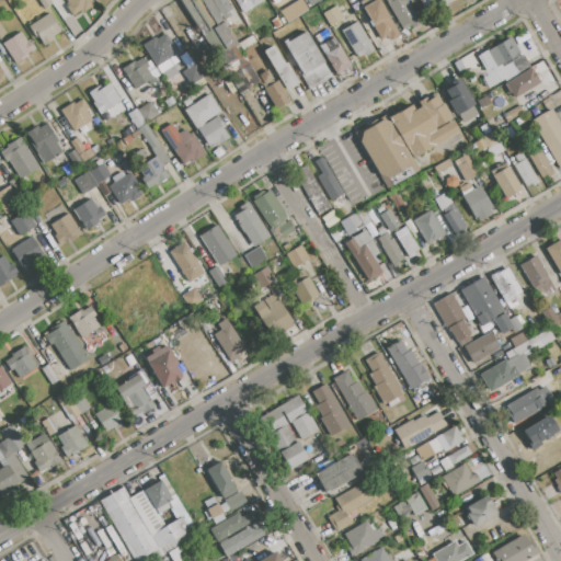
[(38,0),(49,0),(52,3),(44,9),(38,0)]
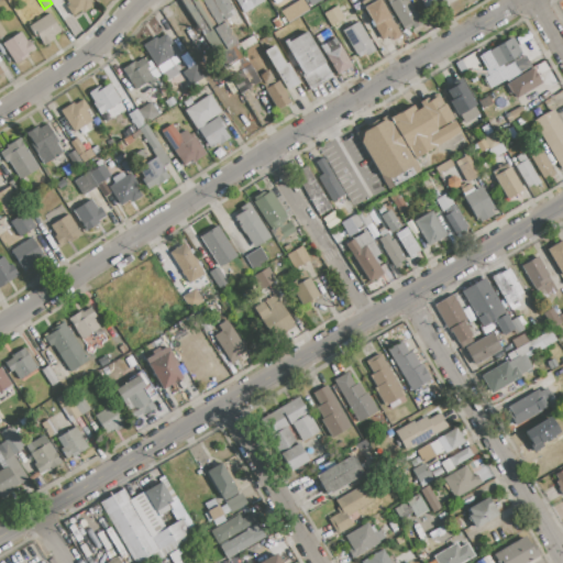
[(66,0),(90,0),(95,6),(83,13),(80,10),(72,15),(65,7),(69,4),(66,0)]
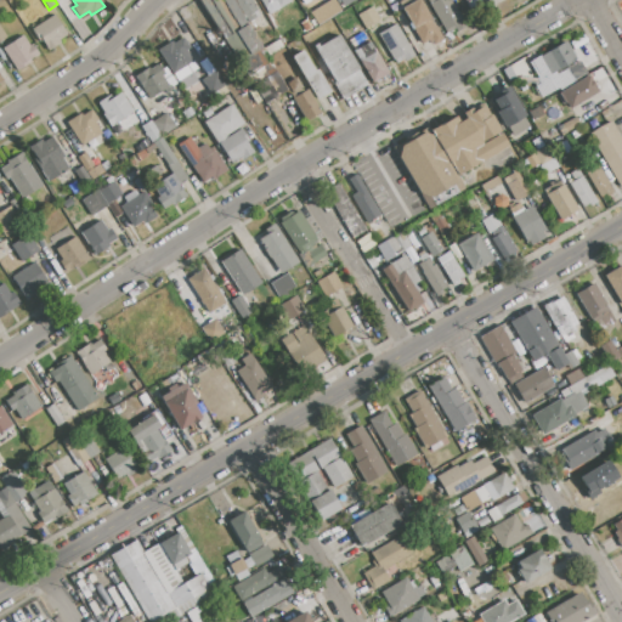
[(221,0),(250,0),(258,11),(253,13),(255,18),(247,23),(244,18),(237,23),(221,0)]
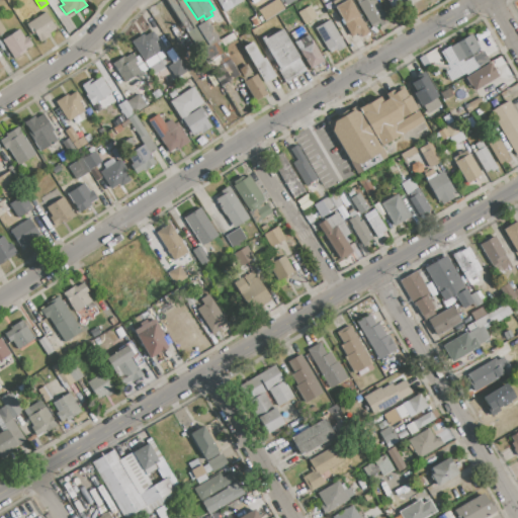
[(217,0),(244,0),(232,8),(229,3),(222,7),(217,0)]
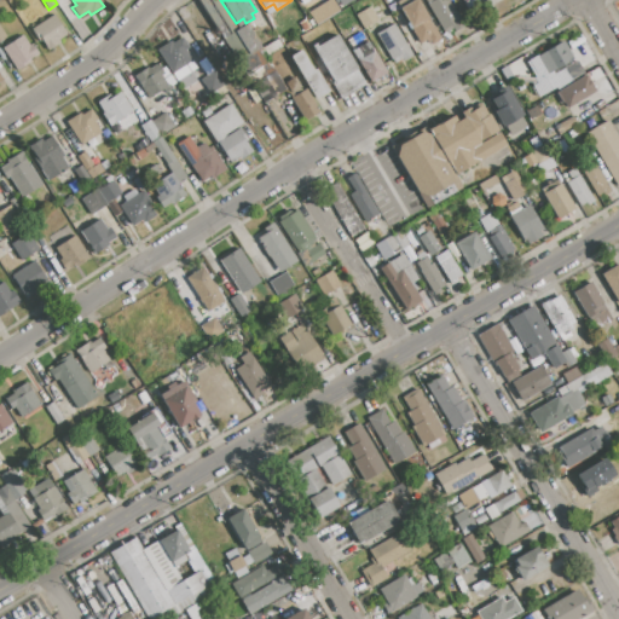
[(308,12),(330,0),(333,0),(340,12),(316,27),(308,12)]
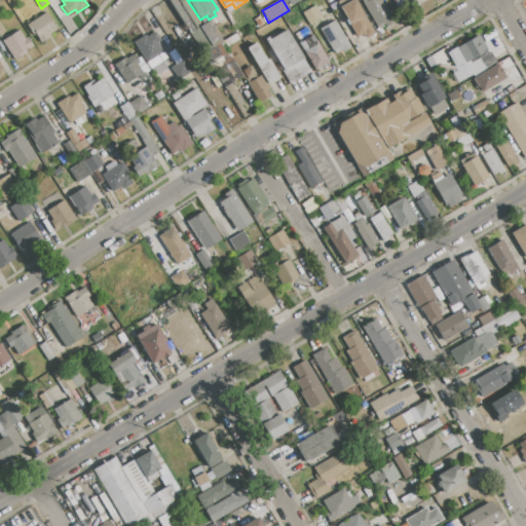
[(337,3),(342,0),(355,0),(366,15),(364,17),(371,30),(357,37),(337,3)]
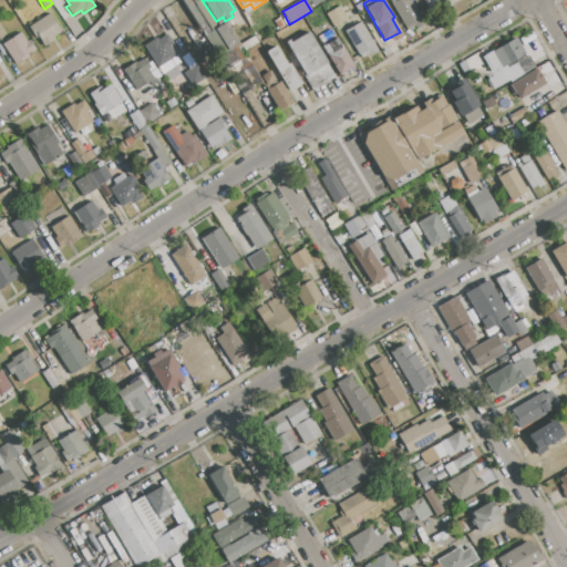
[(388,0),(410,0),(423,21),(406,31),(388,0)]
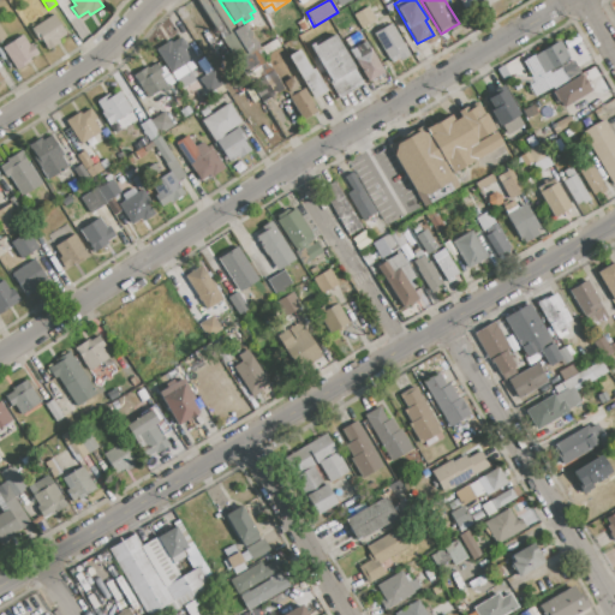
[(353,16),(369,6),(376,19),(360,29),(353,16)]
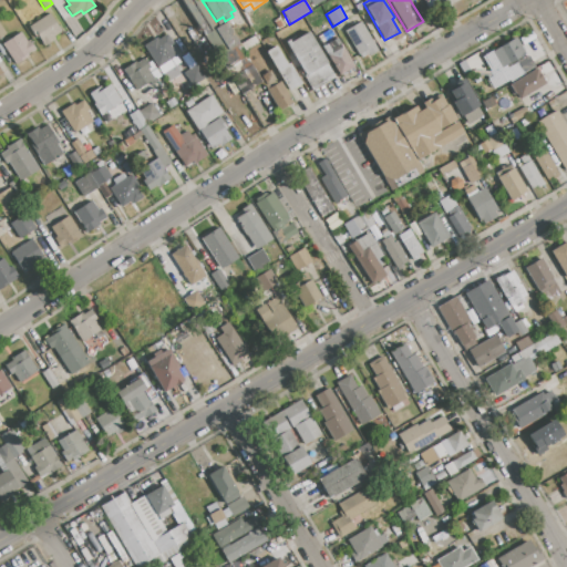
[(29,27),(49,13),(61,32),(53,38),(54,39),(44,47),(38,37),(35,38),(29,27)]
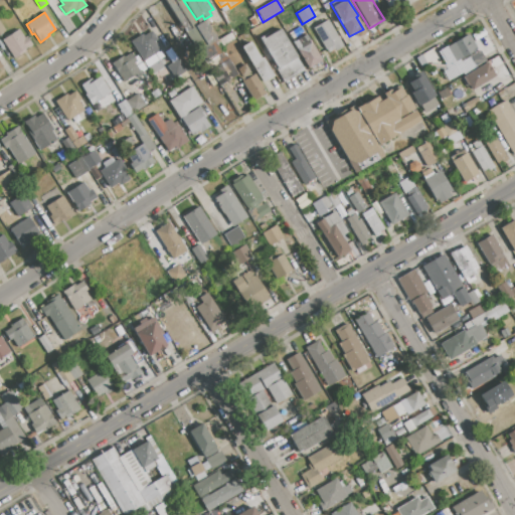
[(195,26),(205,20),(217,40),(207,46),(195,26)]
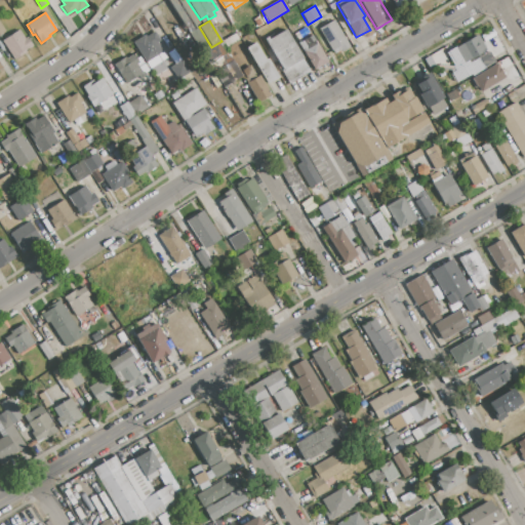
[(319,29),(334,21),(350,47),(341,52),(340,50),(333,54),(319,29)]
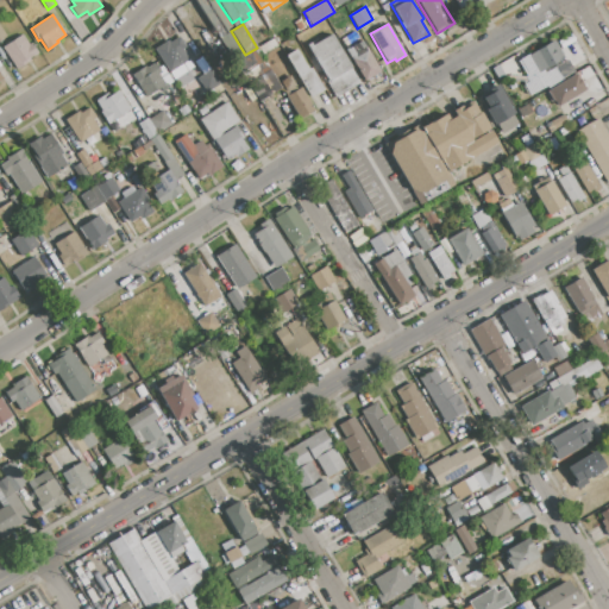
[(2,48),(22,35),(29,44),(31,43),(37,52),(29,58),(31,61),(17,70),(2,48)]
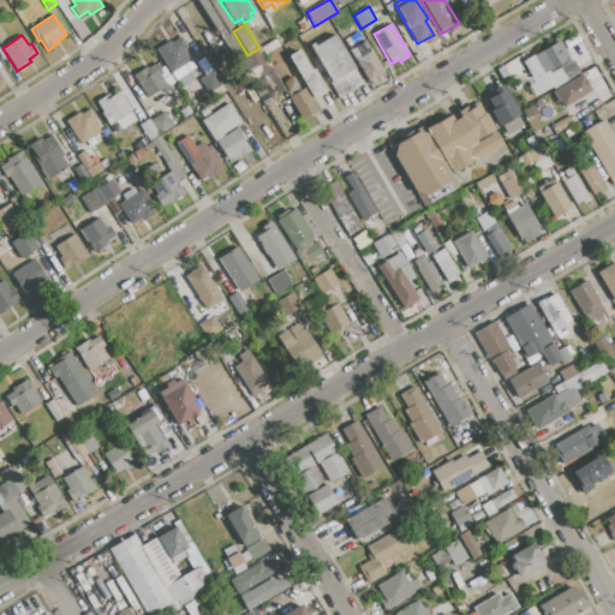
[(310,46),(314,43),(315,47),(335,35),(363,83),(336,97),(328,83),(330,82),(310,46)]
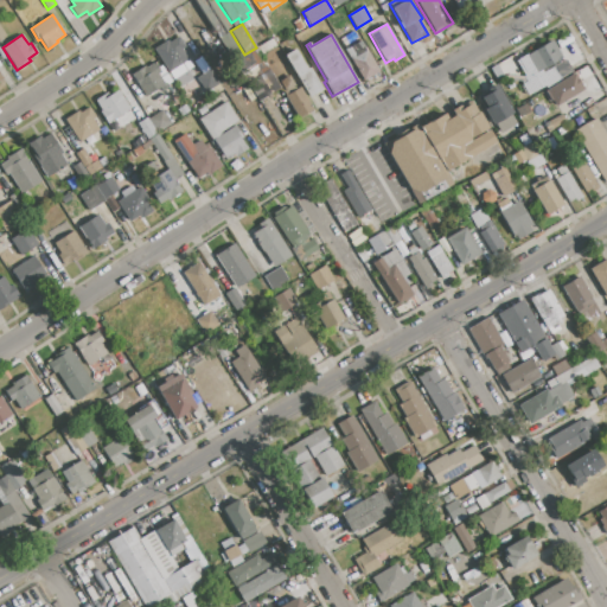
[(153,50),(167,39),(170,42),(173,39),(178,37),(185,48),(180,50),(187,61),(167,71),(153,50)]
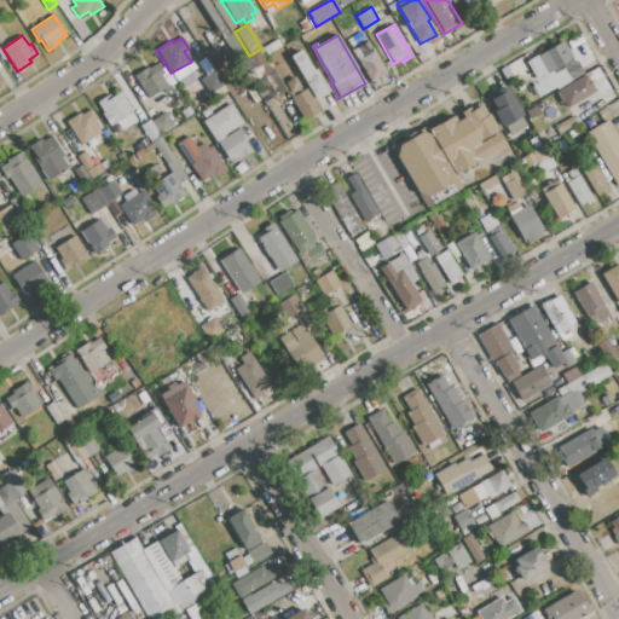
[(262,47),(277,40),(282,46),(267,55),(262,47)]
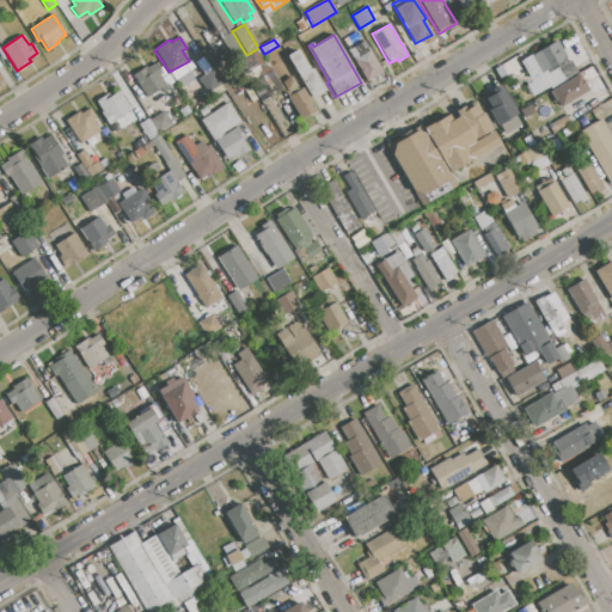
[(520,62),(556,40),(567,57),(530,80),(520,62)]
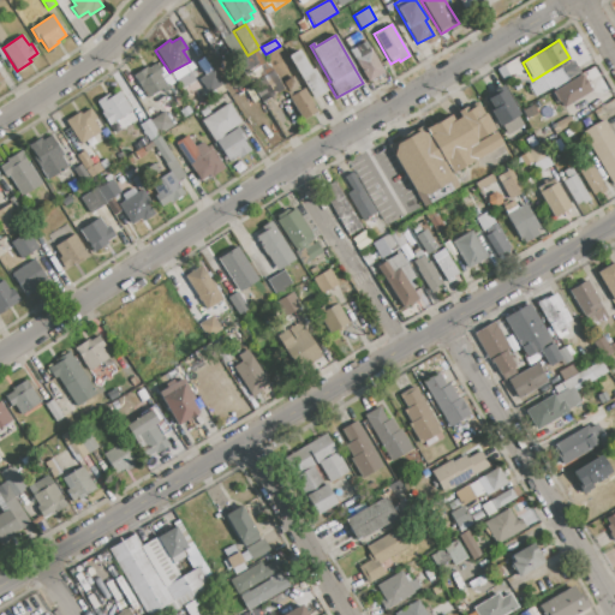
[(348,51),(366,41),(384,72),(368,82),(348,51)]
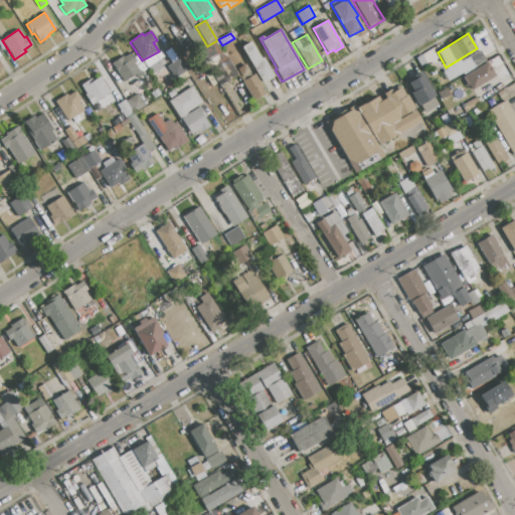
[(240,47),(251,41),(260,55),(259,56),(261,59),(264,57),(274,75),(263,83),(240,47)]
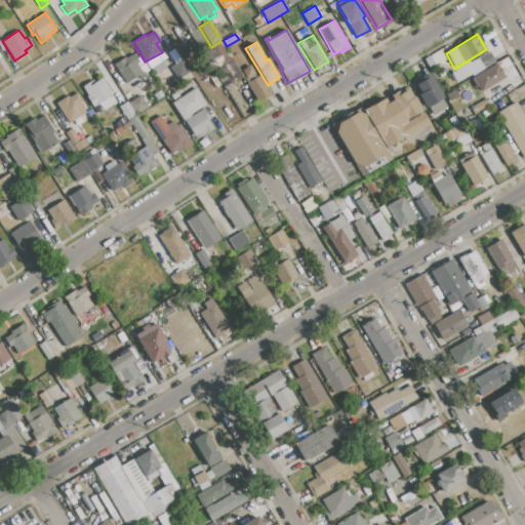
[(114,65),(125,56),(126,58),(133,54),(138,63),(136,64),(142,73),(144,72),(146,75),(139,79),(137,76),(126,83),(114,65)]
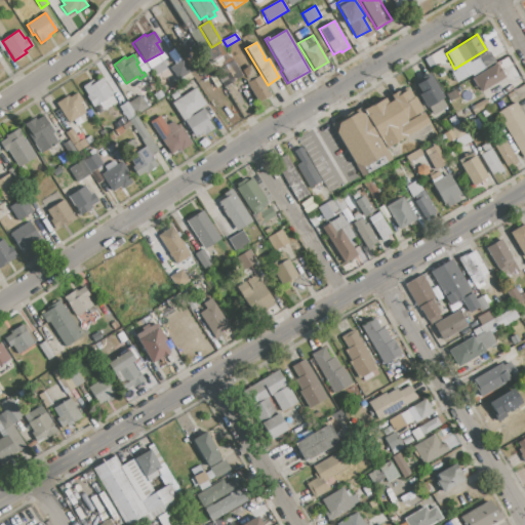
[(452,73),(476,58),(481,68),(457,82),(452,73)]
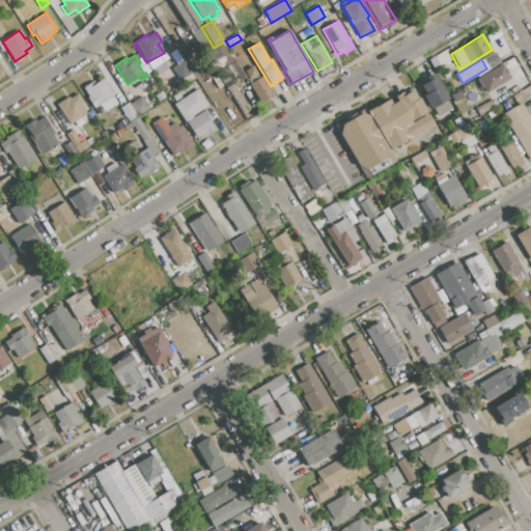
[(172,68),(184,61),(192,73),(180,81),(172,68)]
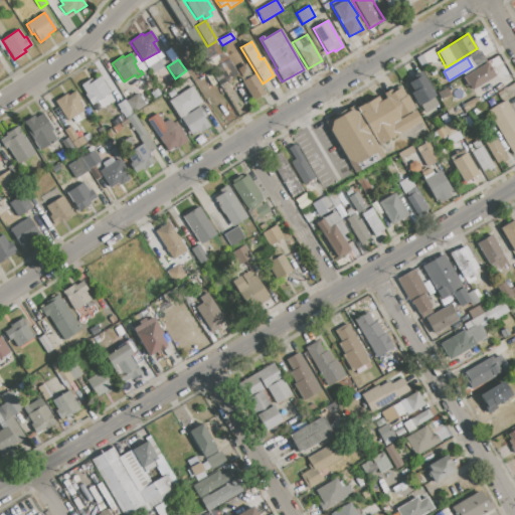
[(228,59),(236,74),(218,86),(209,70),(228,59)]
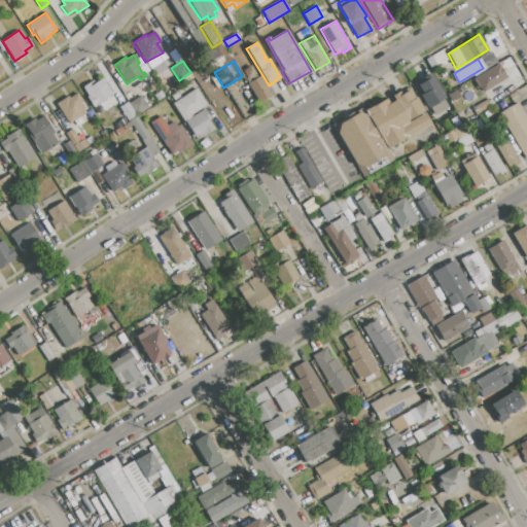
[(473,78),(498,64),(506,77),(482,92),(473,78)]
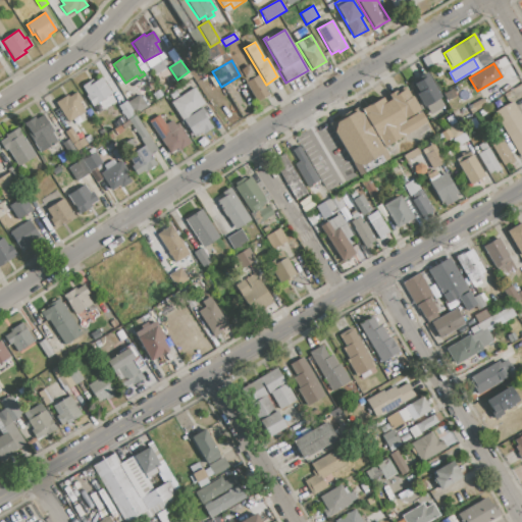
[(245,83),(247,82),(240,69),(247,64),(255,76),(257,74),(269,94),(256,102),(245,83)]
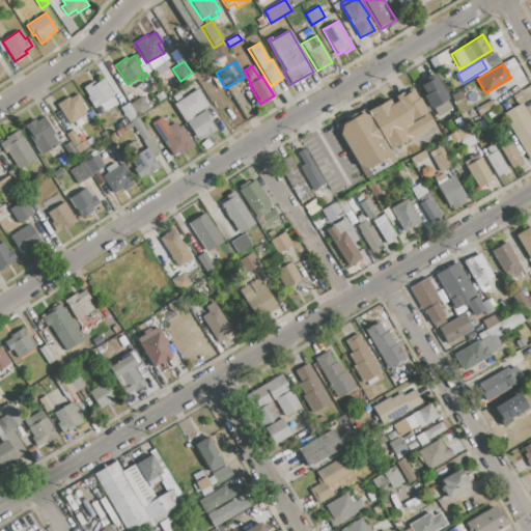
[(420,86),(428,81),(426,77),(434,73),(437,79),(439,78),(450,98),(447,100),(452,108),(438,117),(432,108),(430,109),(422,95),(424,94),(420,86)]
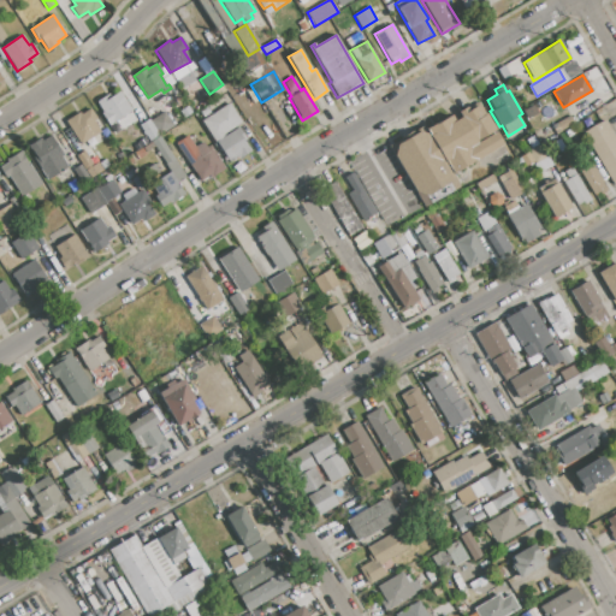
[(96,102),(110,93),(112,96),(120,90),(132,110),(108,125),(101,113),(102,112),(96,102)]
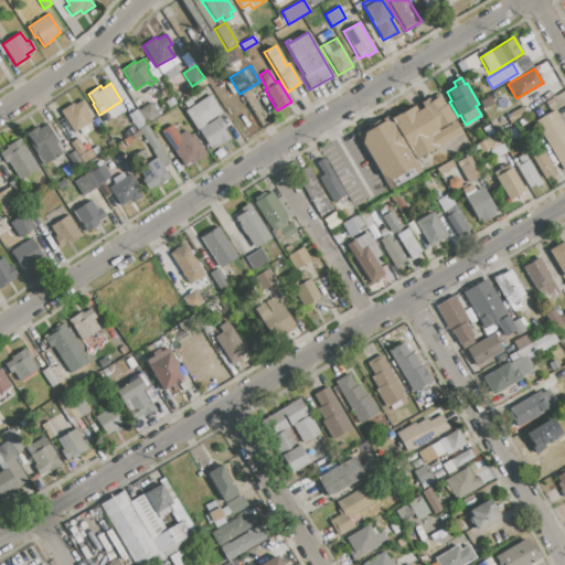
[(184,112),(210,94),(222,113),(205,124),(206,125),(219,117),(226,128),(224,130),(230,138),(220,145),(219,142),(210,149),(184,112)]
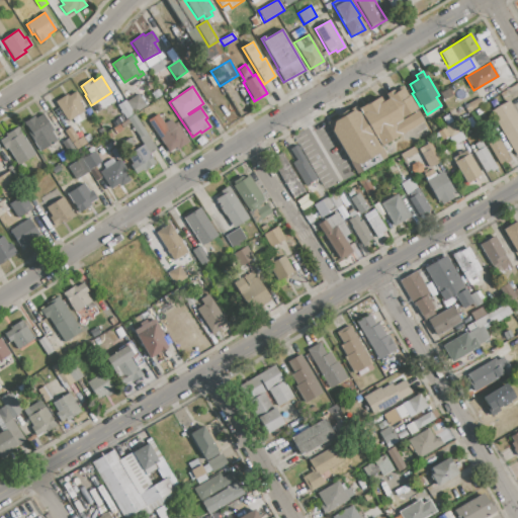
[(384,94),(391,91),(393,93),(405,86),(418,108),(400,119),(384,94)]
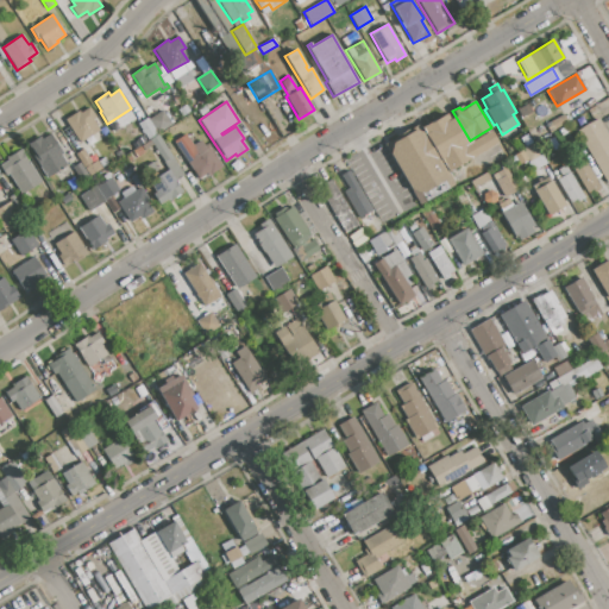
[(64,120),(79,111),(80,113),(89,107),(95,117),(92,120),(99,131),(80,144),(64,120)]
